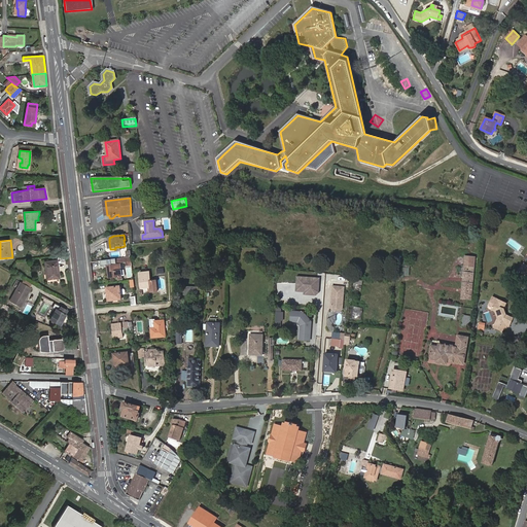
[(117,259),(101,261),(102,268),(108,267),(109,278),(117,277),(117,280),(121,279),(121,277),(120,265),(117,266),(117,259)]
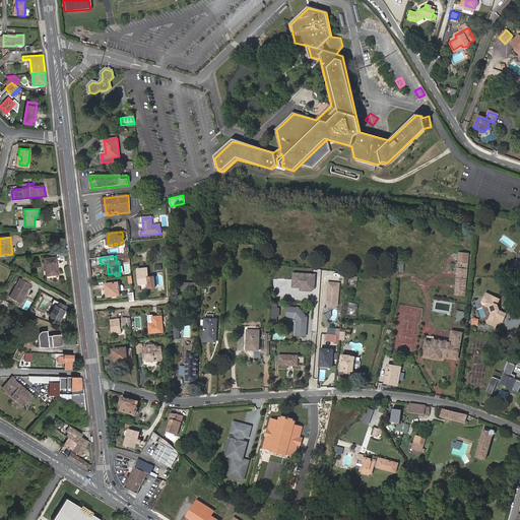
[(57,257),(45,258),(46,275),(59,274),(57,257)]
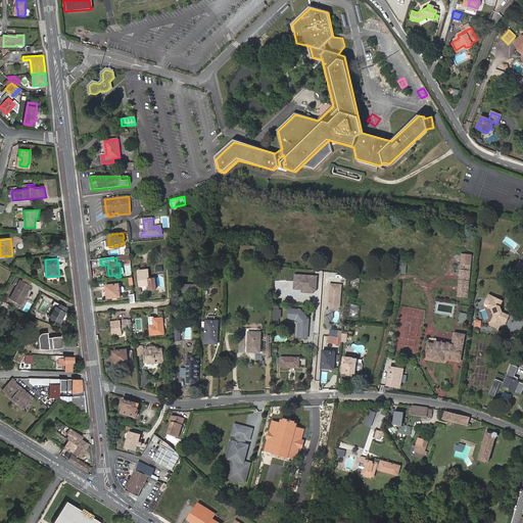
[(471,266),(463,265),(462,271),(461,271),(458,296),(468,297),(471,266)]
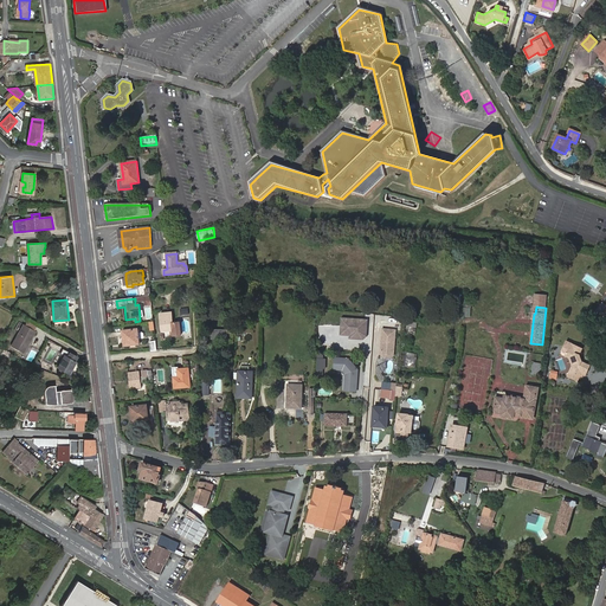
[(172,314),(160,315),(162,331),(169,331),(171,336),(180,335),(179,322),(172,323),(172,314)]
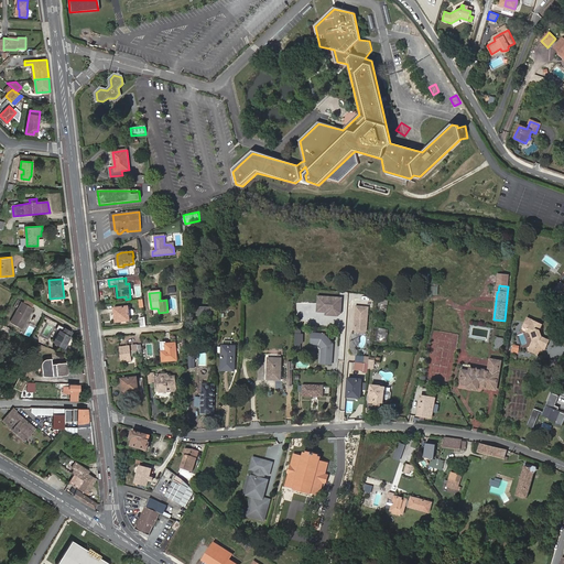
[(318,296),(317,310),(328,311),(328,314),(337,314),(342,313),(343,297),(318,296)]
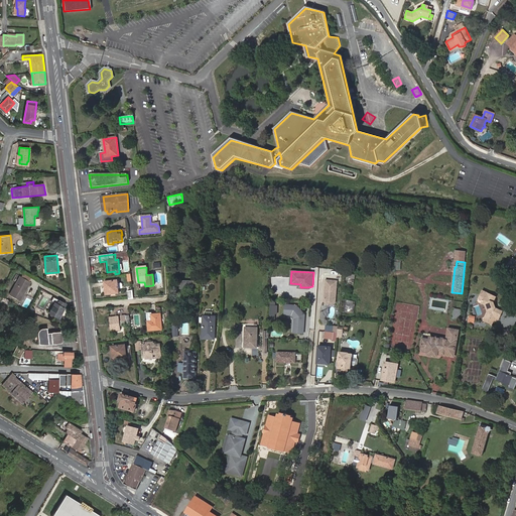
[(24,272),(21,277),(29,281),(31,276),(24,272)]
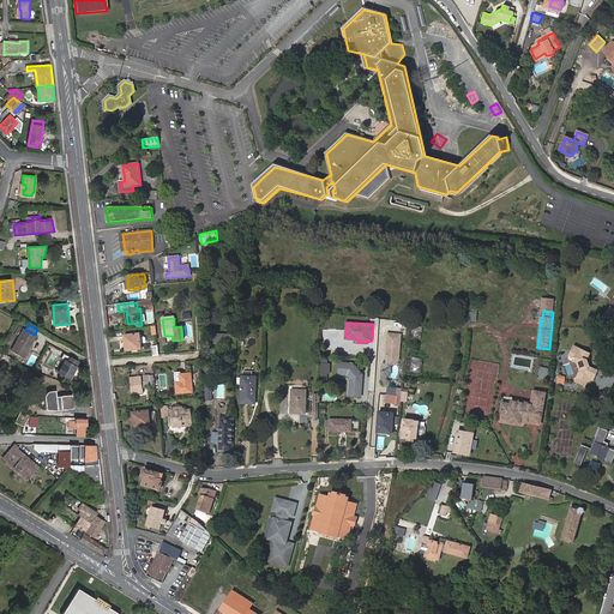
[(411,337),(422,338),(423,325),(413,324),(411,337)]
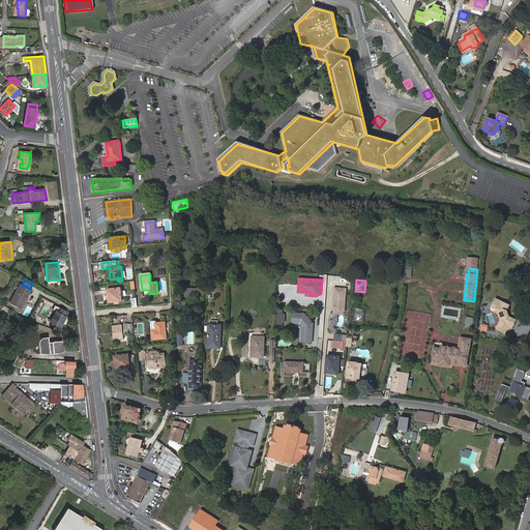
[(21,284),(11,299),(19,305),(24,295),(26,296),(30,289),(22,285),(21,284)]
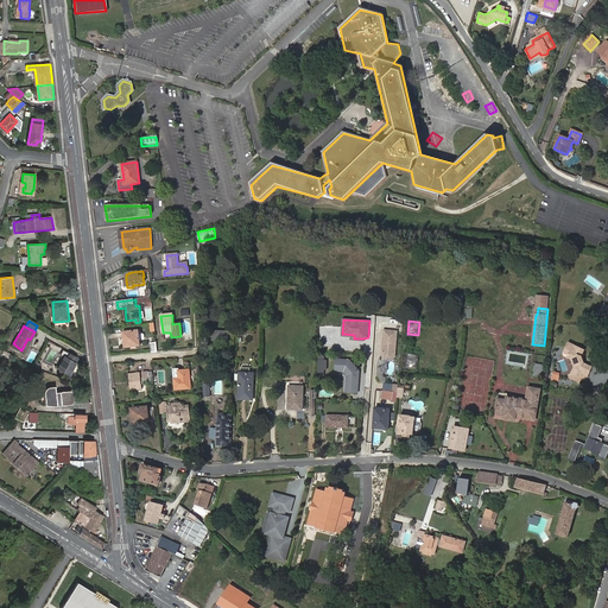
[(385,330),(384,330),(381,356),(387,358),(394,358),(397,331),(385,330)]
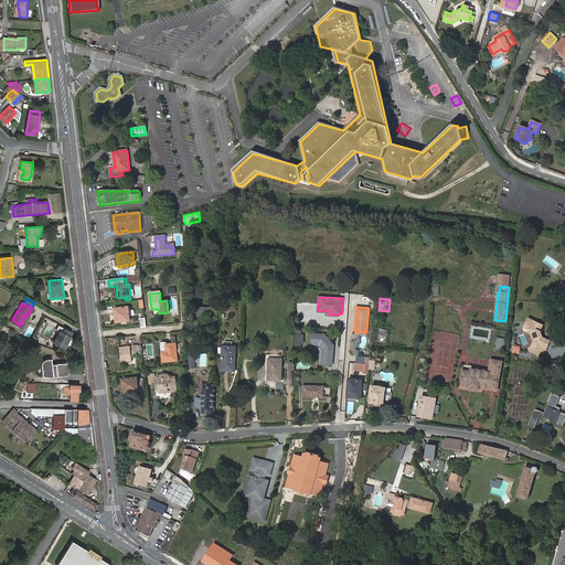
[(128,308),(115,309),(116,322),(129,321),(128,308)]
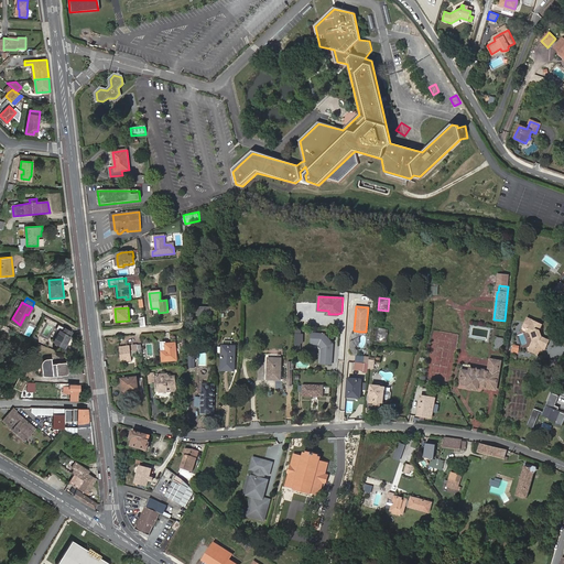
[(217,317),(217,308),(206,307),(205,315),(209,315),(209,316),(217,317)]
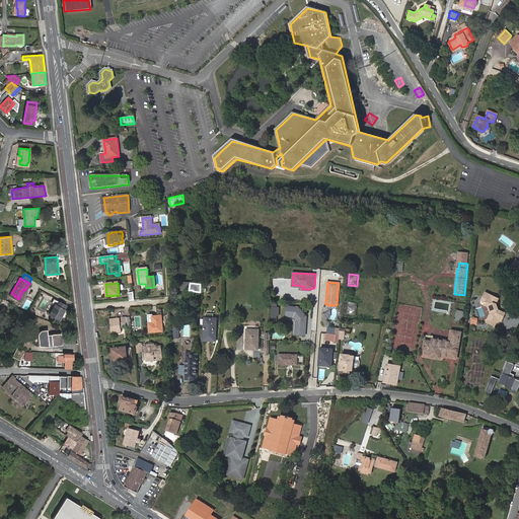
[(18,299),(11,293),(10,296),(20,302),(25,292),(24,291),(25,290),(23,289),(18,299)]
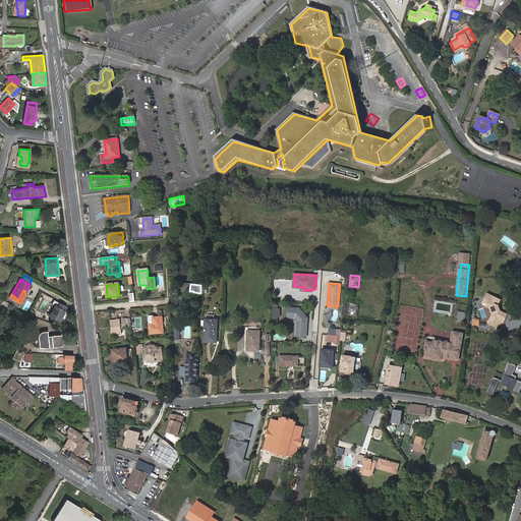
[(485,306),(484,309),(488,310),(490,317),(486,326),(496,330),(499,323),(503,325),(507,315),(500,312),(498,306),(501,301),(486,295),(482,304),(485,306)]
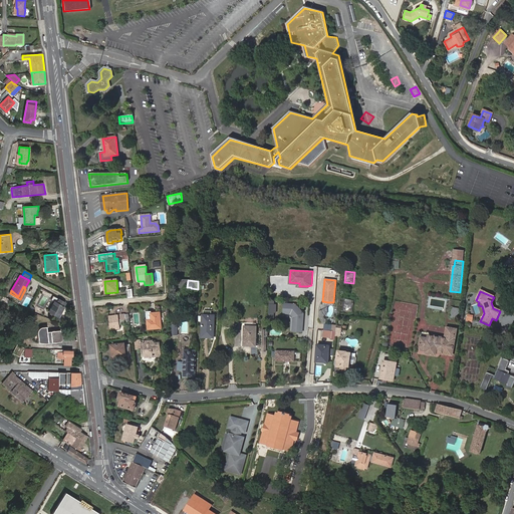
[(64,301),(52,295),(45,309),(59,316),(64,306),(62,305),(64,301)]
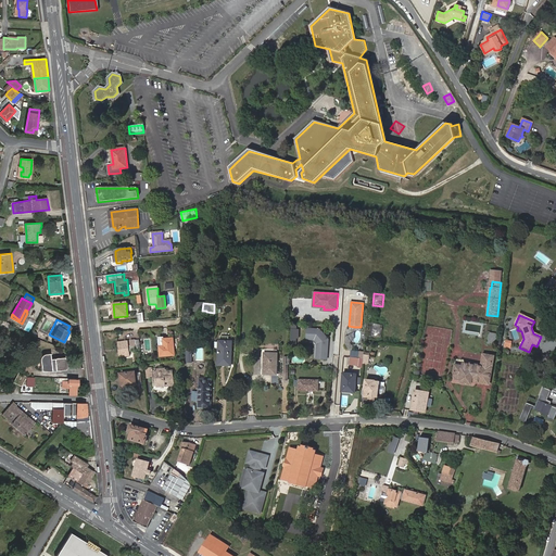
[(381,339),(383,326),(369,325),(368,338),(381,339)]
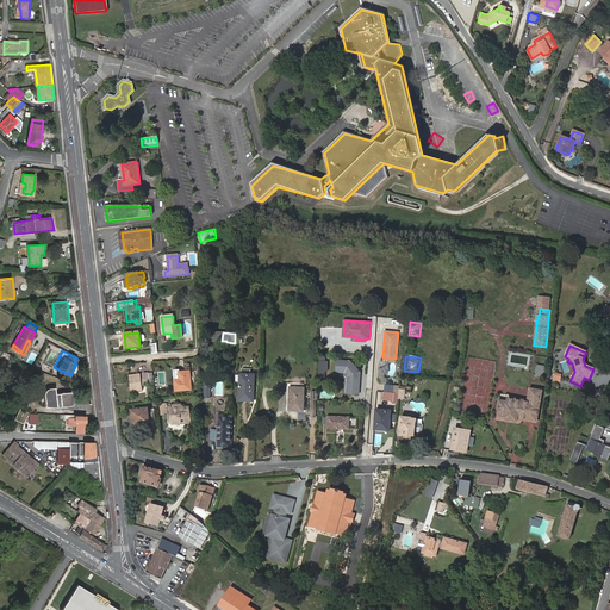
[(350,362),(337,361),(337,372),(346,373),(348,377),(347,393),(359,394),(360,373),(350,362)]
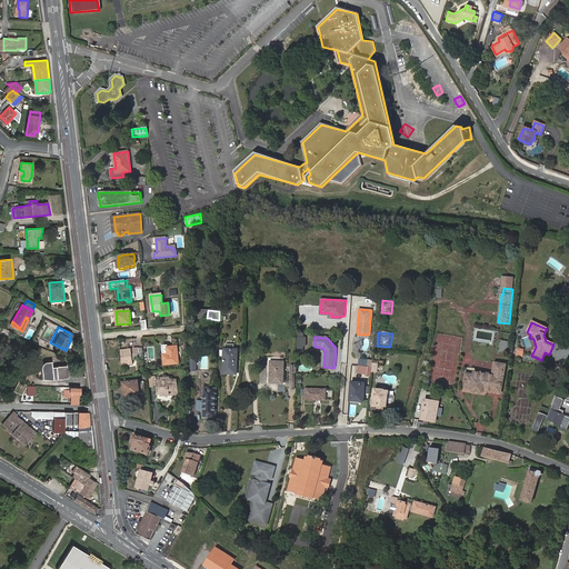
[(177,347),(167,348),(162,348),(163,365),(178,363),(177,347)]
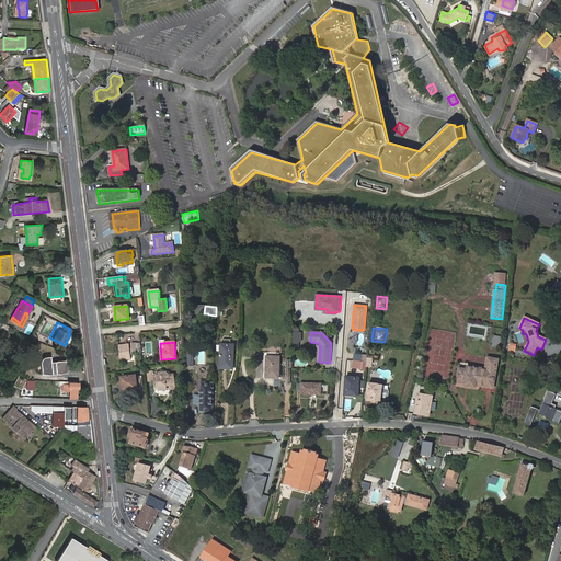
[(129,344),(119,345),(121,361),(130,359),(130,355),(141,353),(140,343),(133,344),(134,348),(129,348),(129,344)]
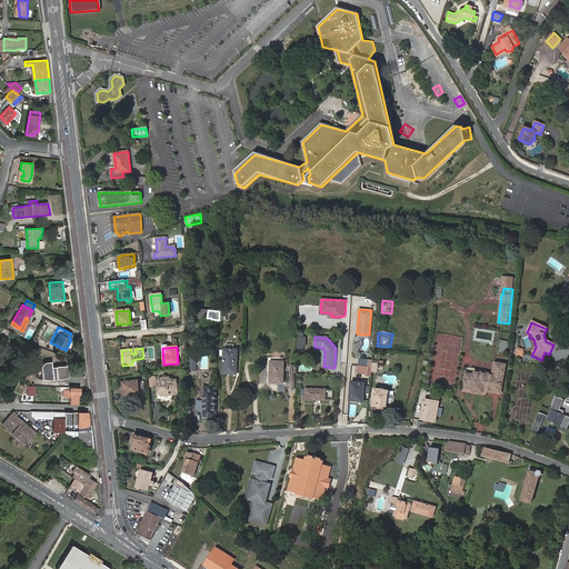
[(237,349),(225,349),(223,372),(229,372),(229,375),(236,375),(237,349)]
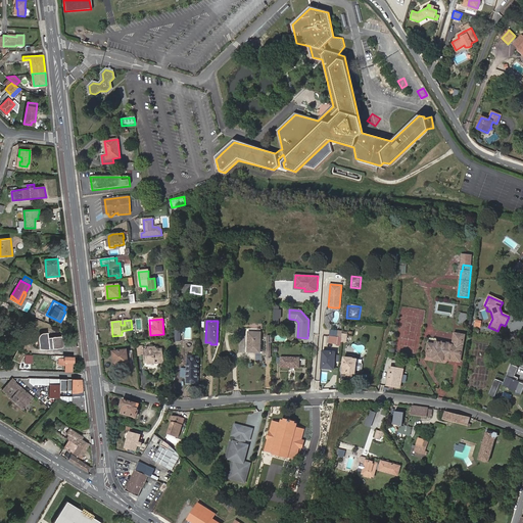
[(49,332),(42,333),(41,333),(39,334),(39,335),(38,336),(39,348),(46,348),(50,348),(61,347),(60,336),(49,337),(49,332)]
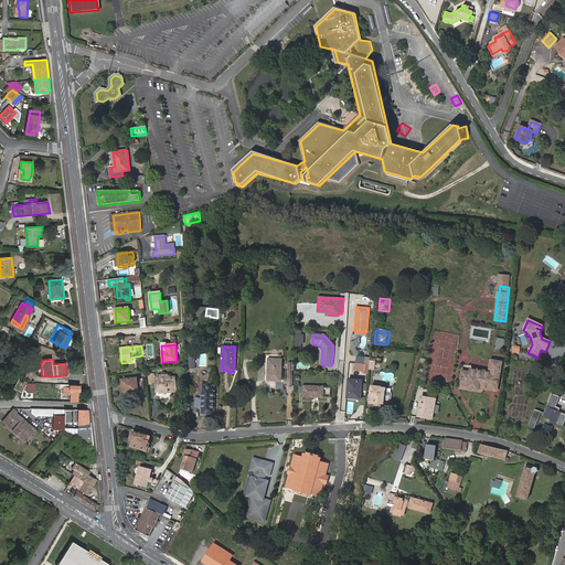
[(281,360),(269,360),(268,380),(280,381),(281,360)]
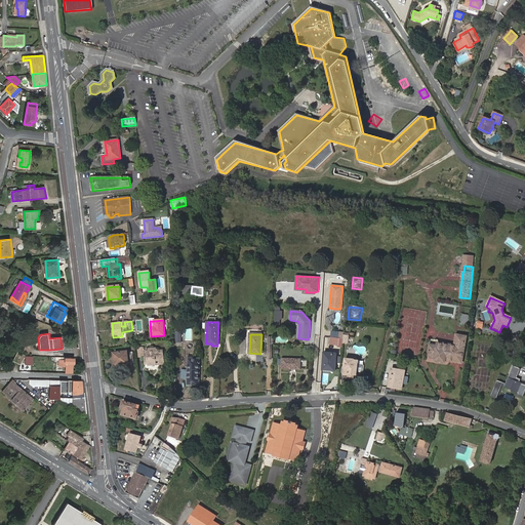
[(466,337),(457,335),(455,346),(438,344),(437,347),(430,346),(428,358),(435,359),(435,361),(444,363),(445,361),(461,363),(466,337)]
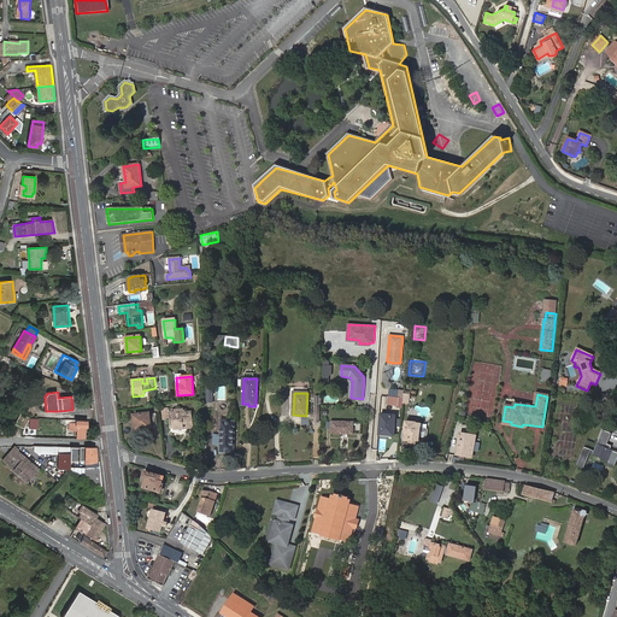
[(172,411),(172,422),(174,429),(183,428),(183,423),(192,422),(192,412),(184,412),(184,410),(172,411)]
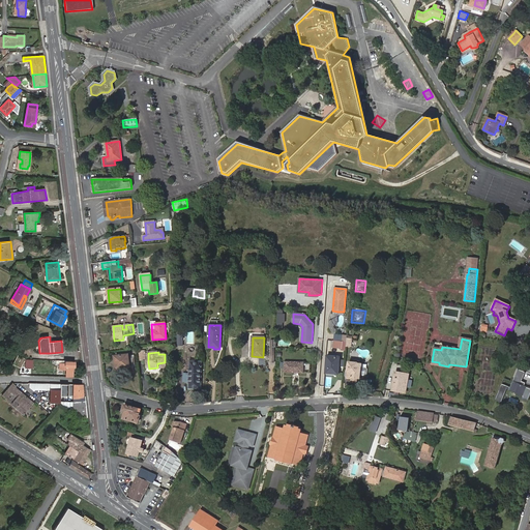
[(13,364),(21,367),(25,359),(18,355),(13,364)]
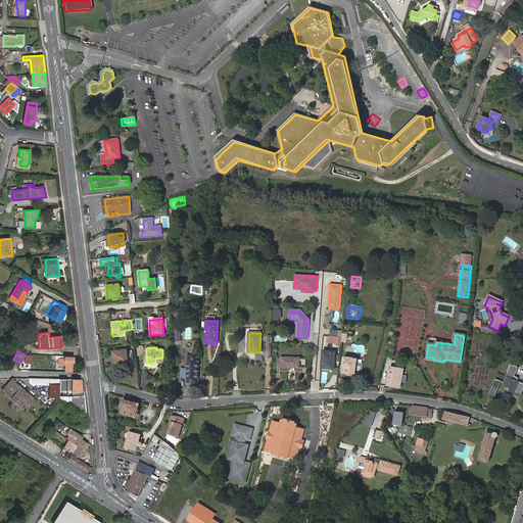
[(129,363),(129,354),(128,354),(127,350),(113,352),(114,364),(116,364),(117,373),(129,372),(128,363),(129,363)]
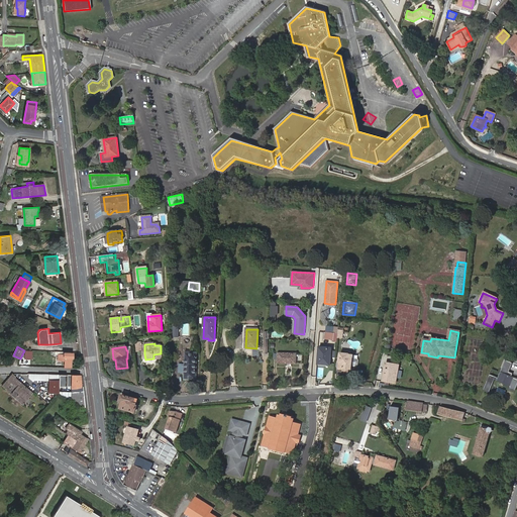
[(330,357),(330,351),(330,348),(321,347),(320,362),(325,363),(325,365),(329,366),(330,357)]
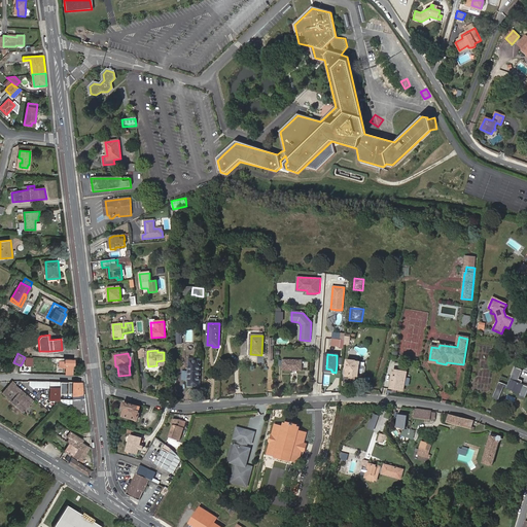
[(66,364),(66,375),(72,375),(73,365),(74,365),(74,359),(57,358),(57,361),(65,361),(65,364),(66,364)]
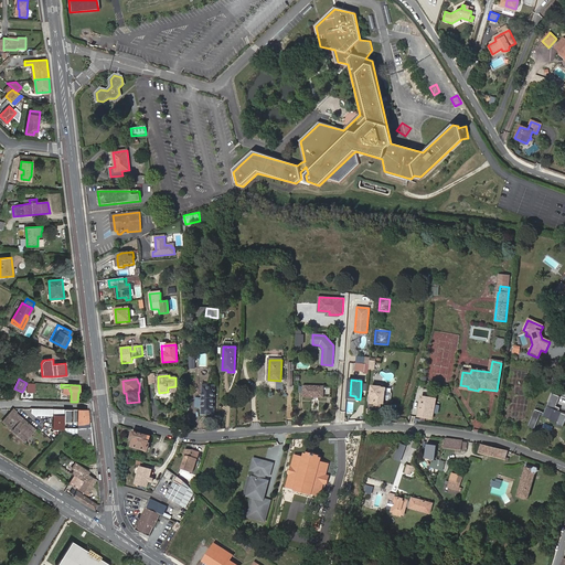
[(214,387),(203,386),(202,398),(202,405),(202,408),(201,414),(213,415),(214,387)]
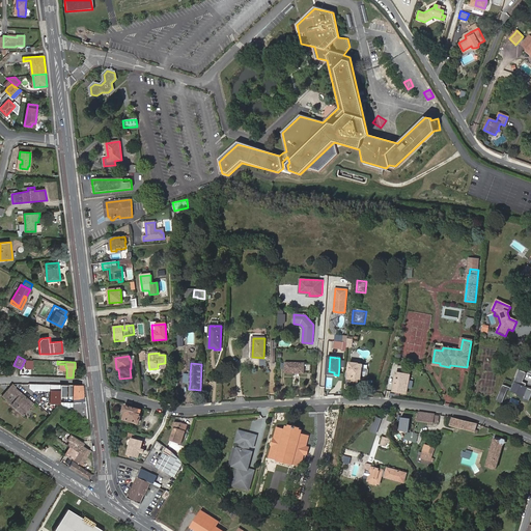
[(304,364),(285,363),(285,373),(303,373),(304,364)]
